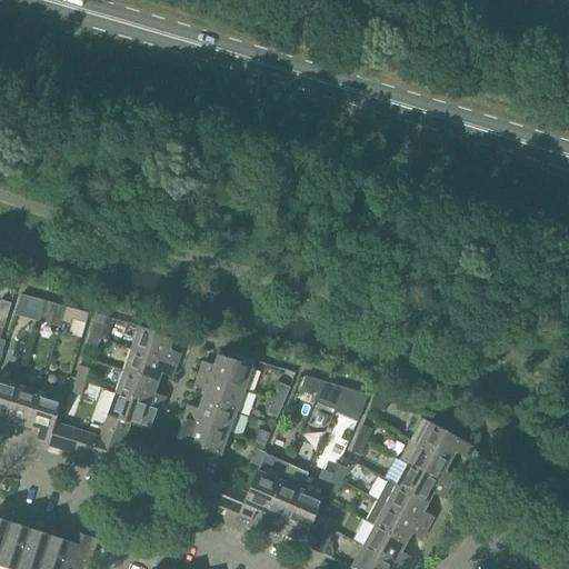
[(29,308),(42,311),(45,301),(31,297),(29,308)]
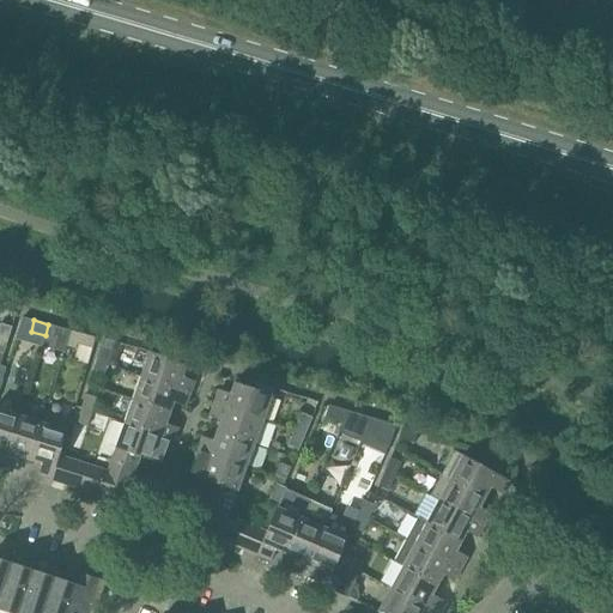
[(2,323),(0,329),(0,338),(8,341),(13,327),(2,323)]
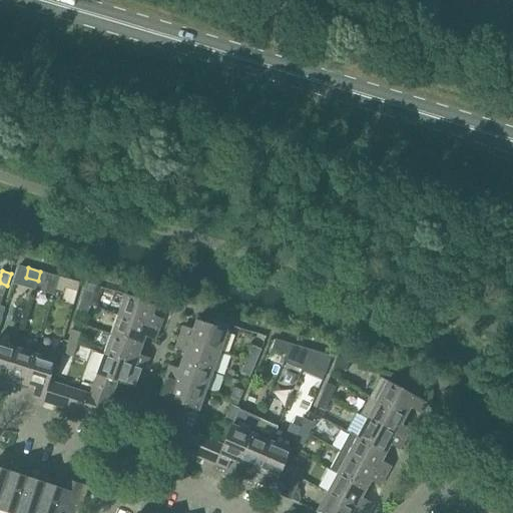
[(40,272),(38,281),(35,291),(55,296),(56,291),(60,277),(40,272)]
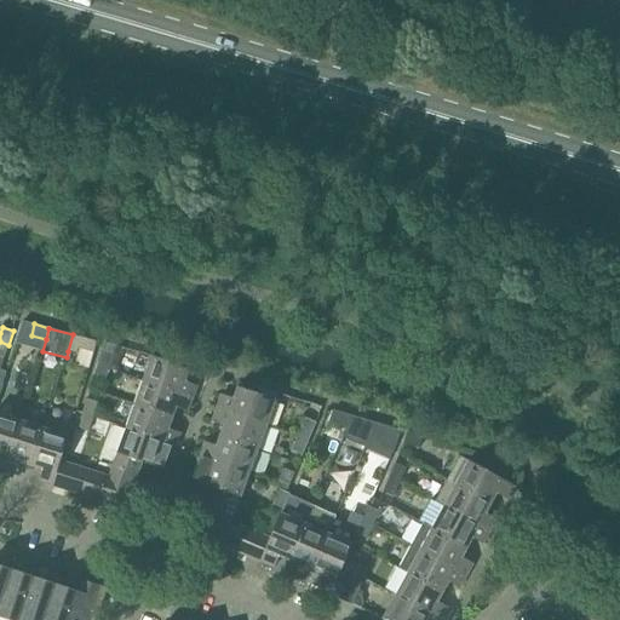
[(98,340),(73,334),(68,351),(78,354),(79,348),(95,352),(98,340)]
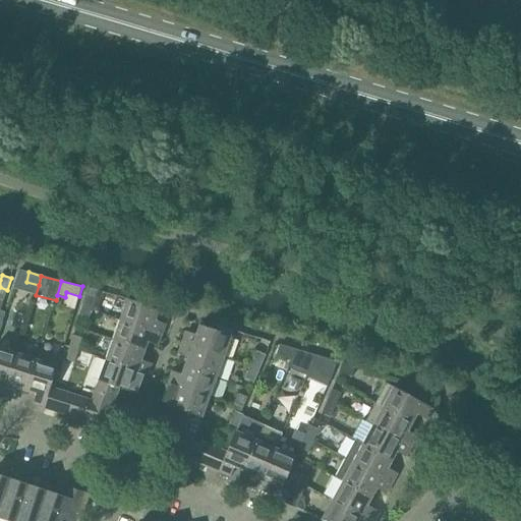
[(87,294),(82,306),(92,309),(96,297),(87,294)]
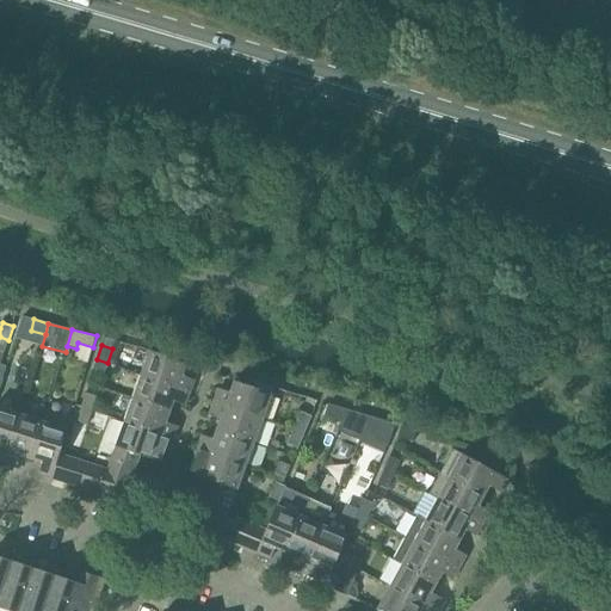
[(150,350),(141,375),(191,393),(196,380),(184,375),(189,364),(150,350)]
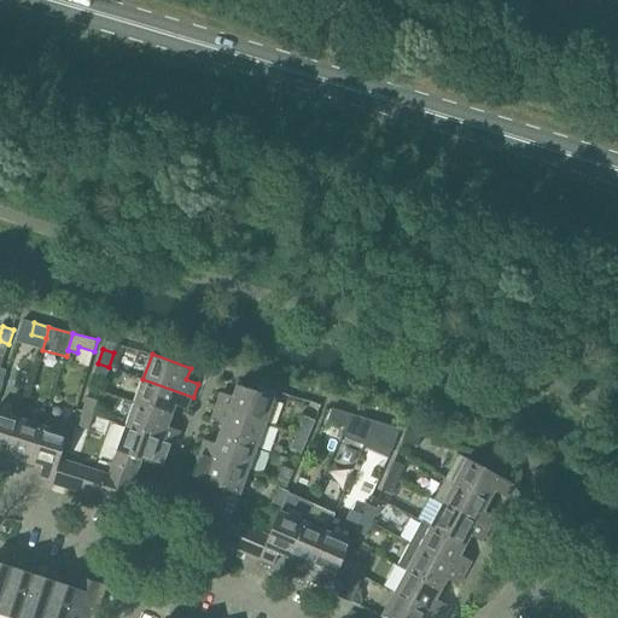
[(109,367),(98,363),(93,378),(105,382),(109,367)]
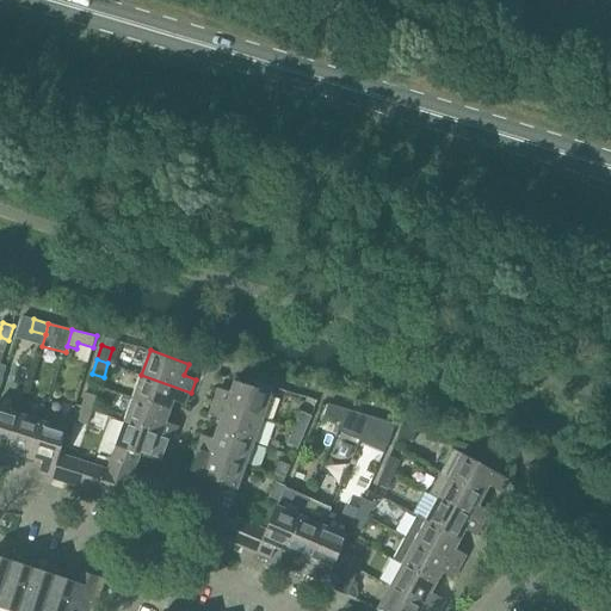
[(141,375),(133,397),(171,412),(174,401),(186,406),(191,393),(141,375)]
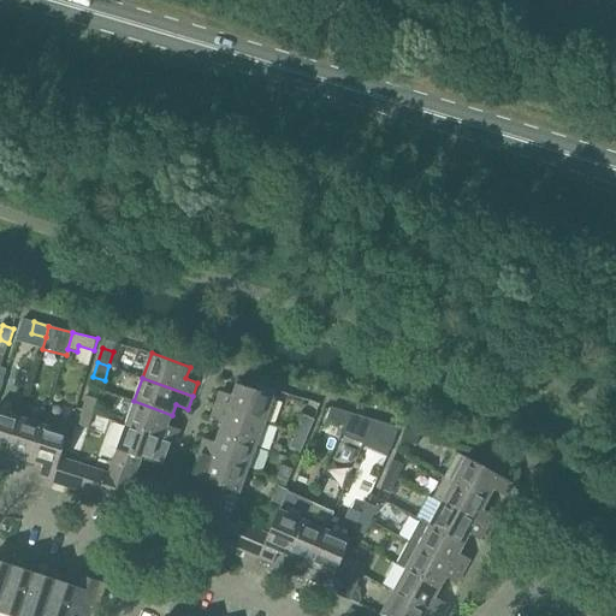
[(220,391),(215,404),(266,422),(276,397),(237,384),(232,395),(220,391)]
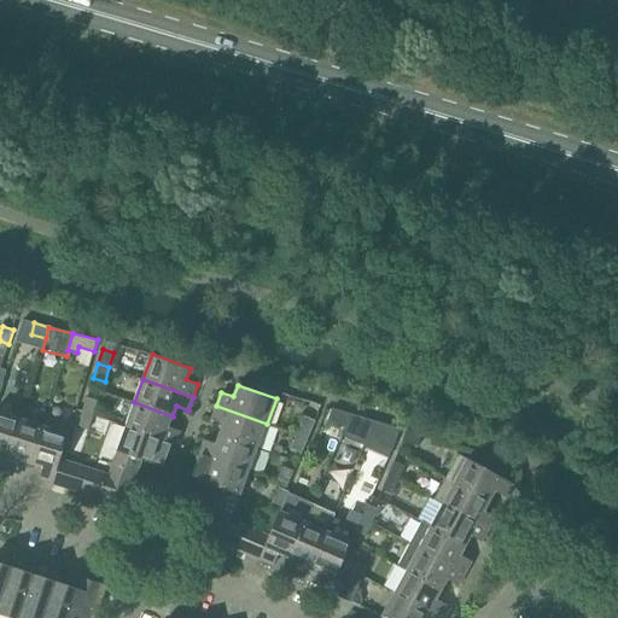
[(87,397),(82,412),(94,415),(98,401),(87,397)]
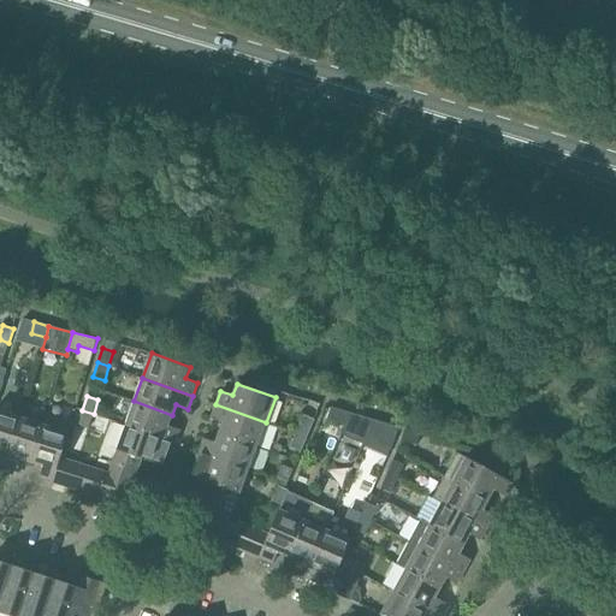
[(134,401),(125,425),(176,443),(181,430),(169,426),(172,415),(134,401)]
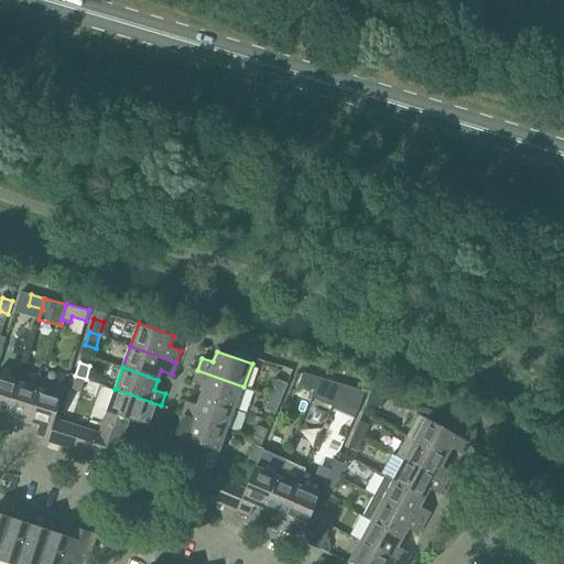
[(204,386),(201,396),(236,408),(243,387),(197,370),(193,382),(204,386)]
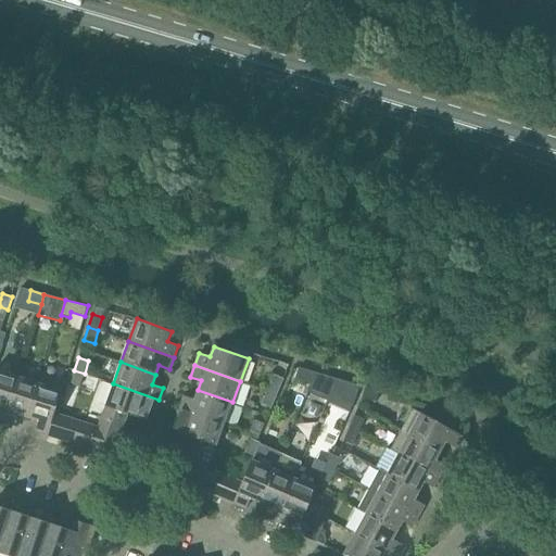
[(300,367),(297,378),(312,382),(315,373),(300,367)]
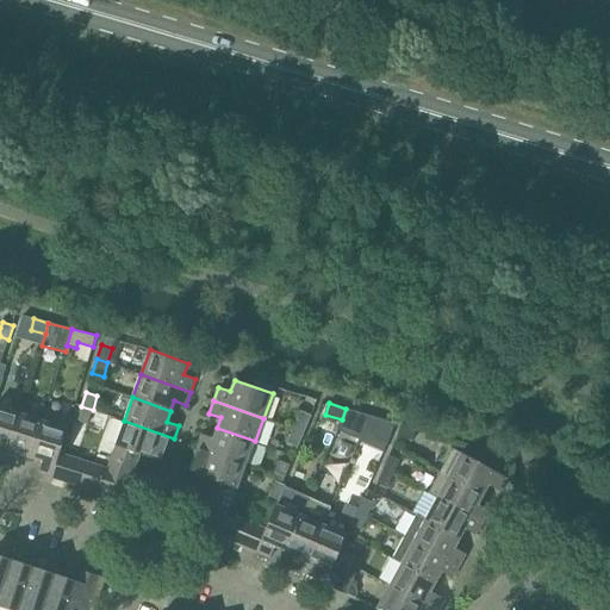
[(0,461),(4,464),(20,412),(0,405),(0,461)]
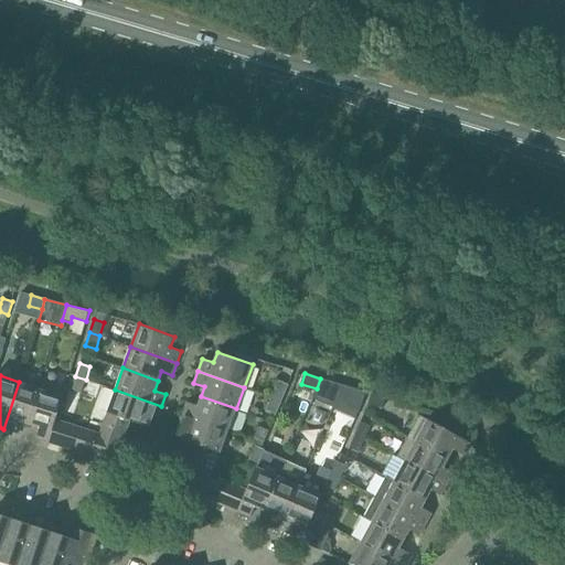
[(86,380),(75,376),(71,390),(82,393),(86,380)]
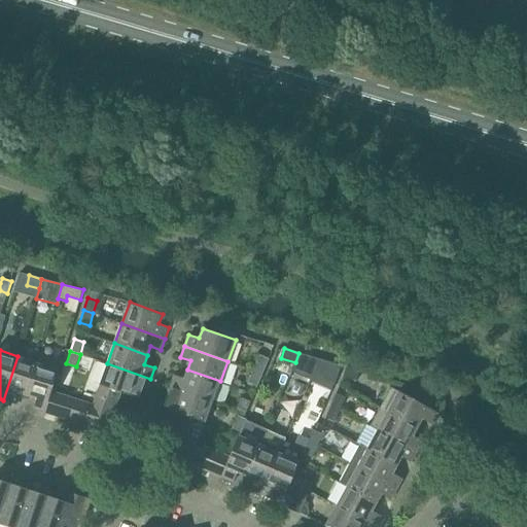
[(300,363),(316,369),(319,359),(303,354),(300,363)]
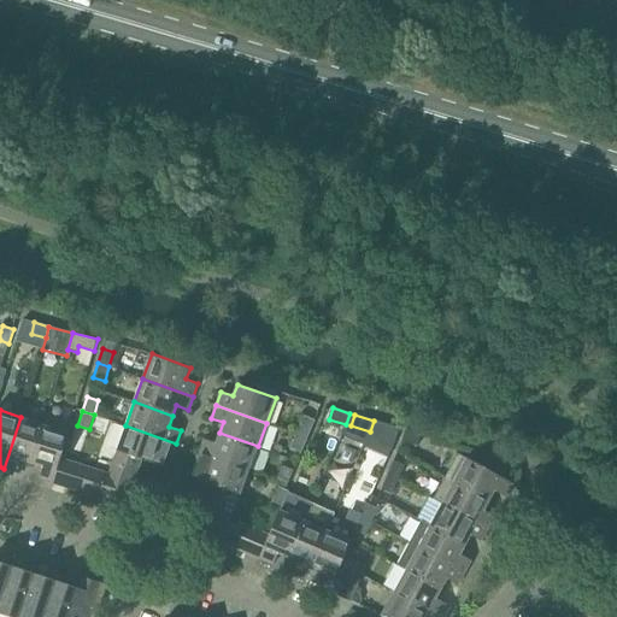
[(39,480),(52,483),(60,458),(62,458),(72,423),(47,416),(45,424),(31,464),(42,468),(39,480)]
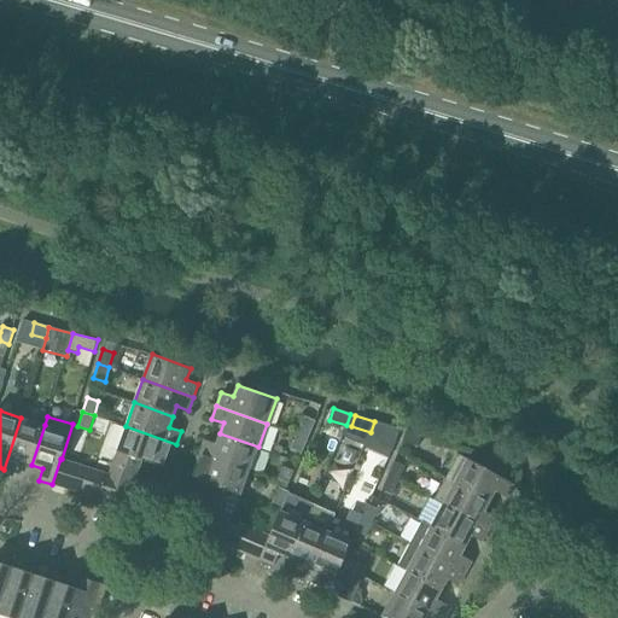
[(305,417),(297,435),(308,439),(316,421),(305,417)]
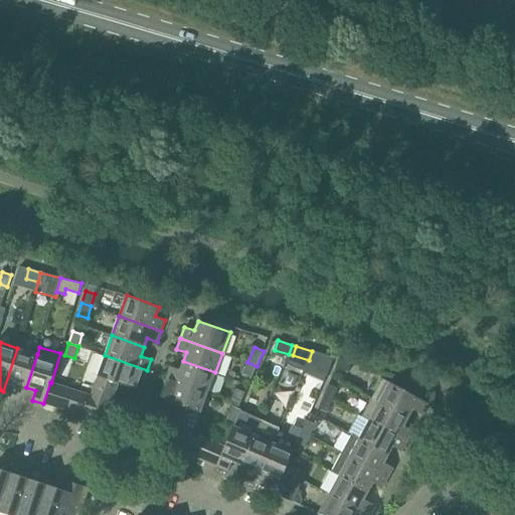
[(18,384),(26,387),(37,354),(17,348),(3,391),(15,394),(18,384)]
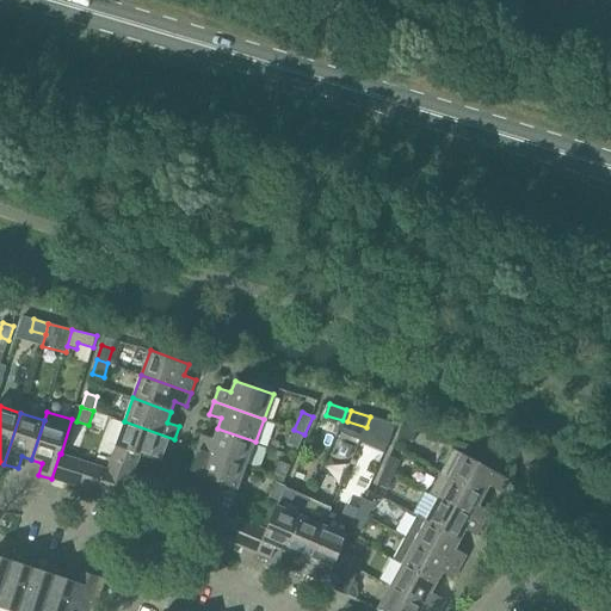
[(370,417),(366,427),(386,433),(389,421),(370,417)]
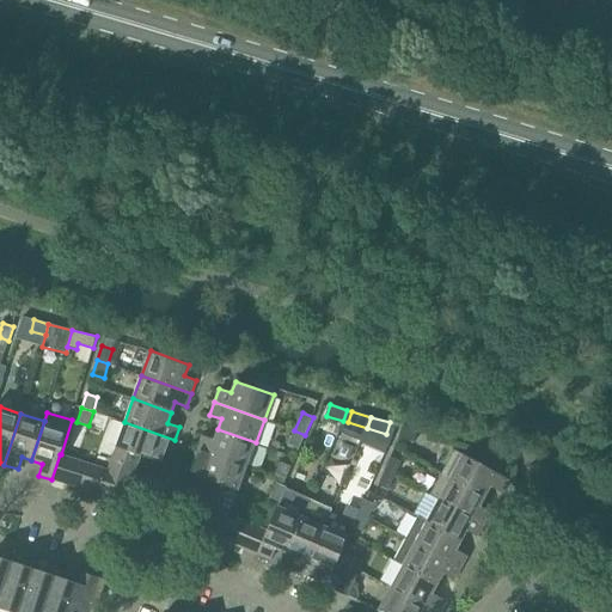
[(124,422),(110,461),(136,470),(141,456),(166,465),(175,440),(124,422)]
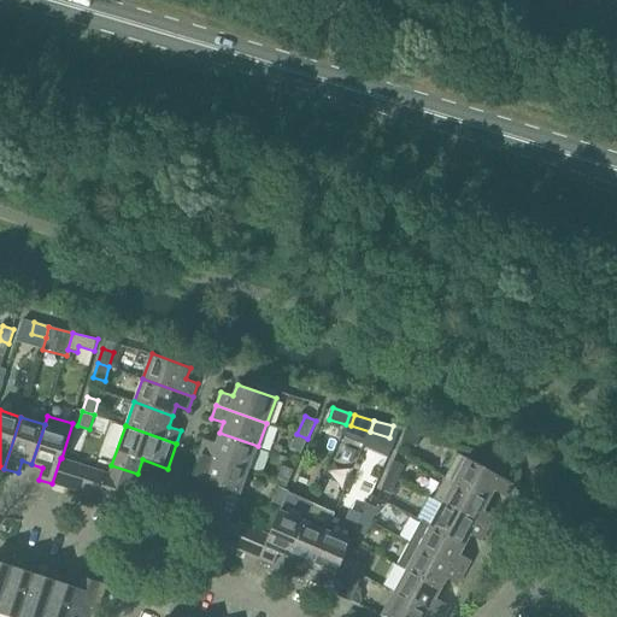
[(403,441),(418,446),(421,434),(406,430),(403,441)]
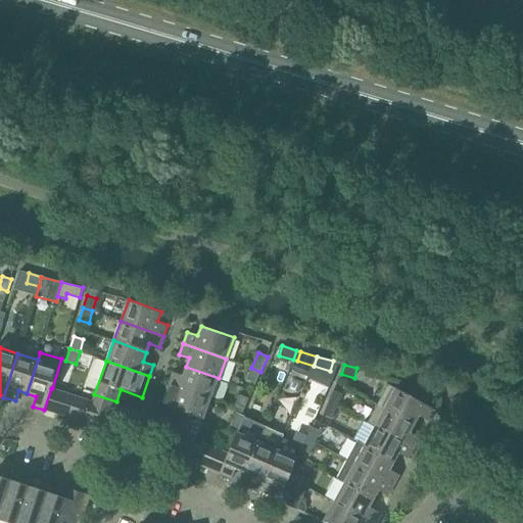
[(173,372),(169,383),(211,398),(219,378),(186,367),(183,375),(173,372)]
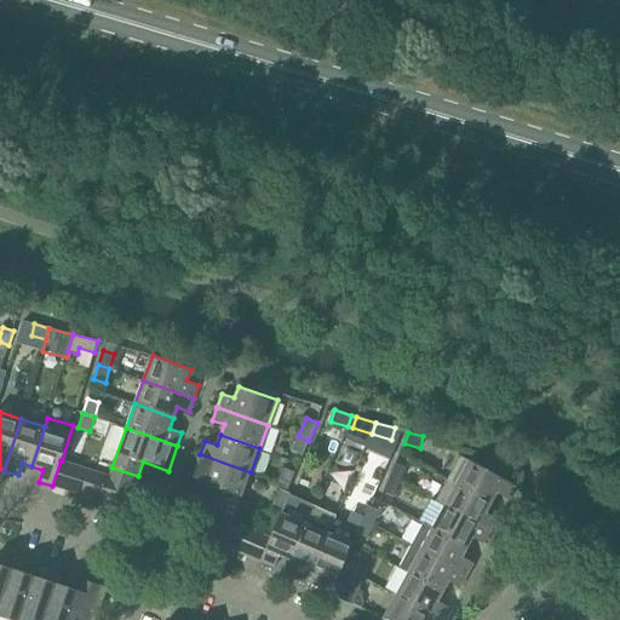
[(309,441),(298,436),(292,449),(303,454),(309,441)]
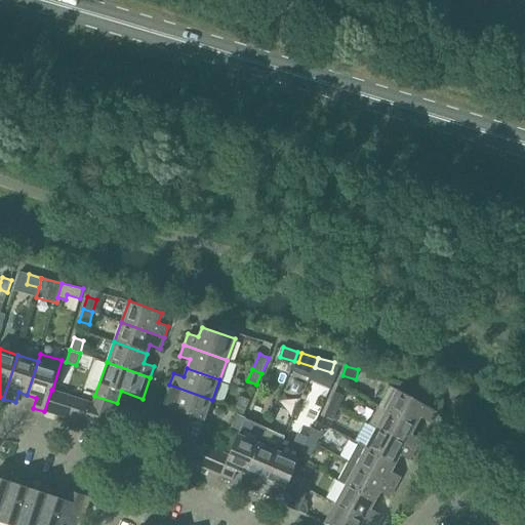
[(168,453),(221,476),(231,455),(230,454),(198,441),(212,400),(169,385),(162,405),(183,413),(168,453)]
